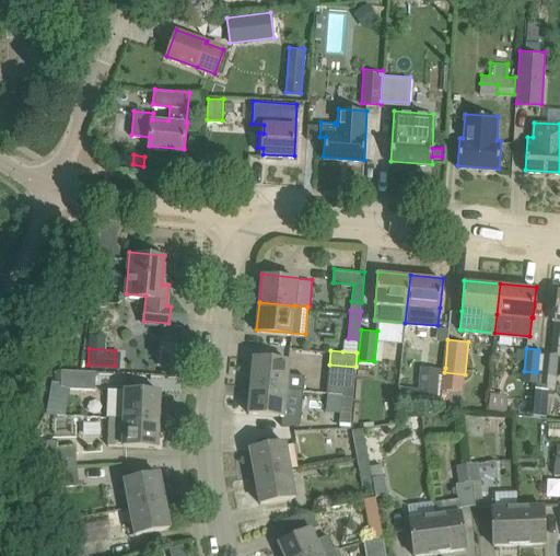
[(541,350),(538,385),(555,387),(559,352),(552,351),(541,350)]
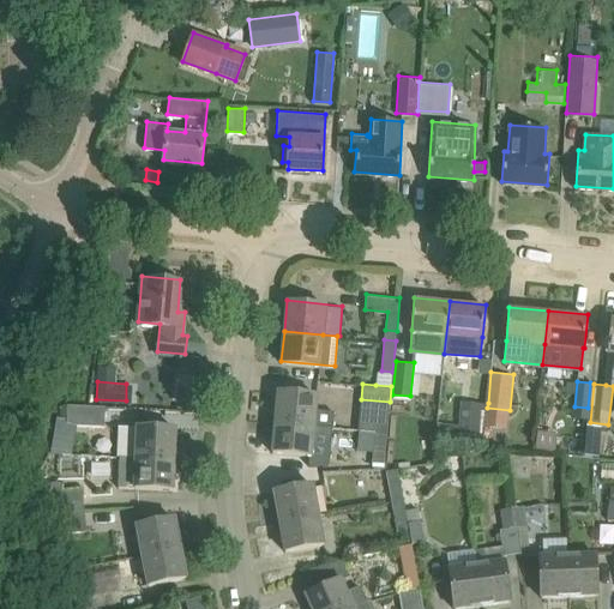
[(276,421),(315,424),(332,426),(335,409),(317,408),(318,393),(278,390),(276,421)]
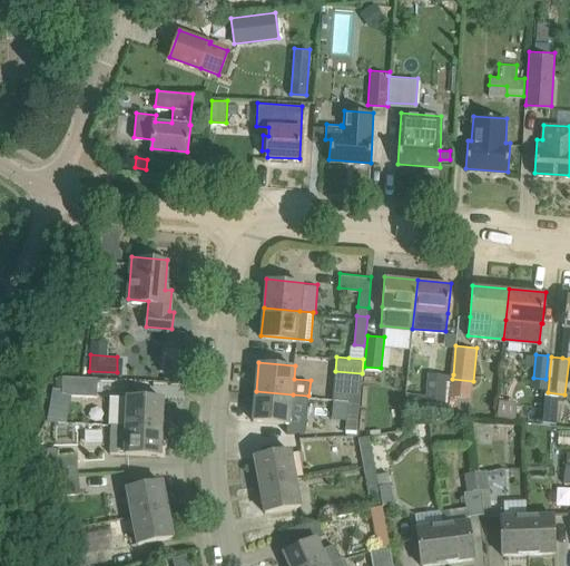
[(70,393),(95,394),(96,377),(62,376),(61,389),(70,393)]
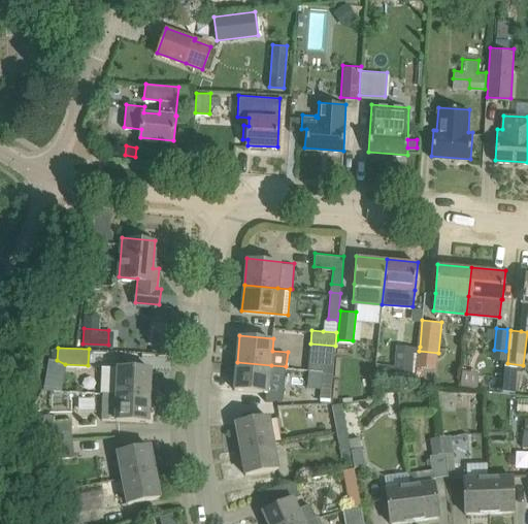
[(397,354),(395,375),(413,377),(415,356),(397,354)]
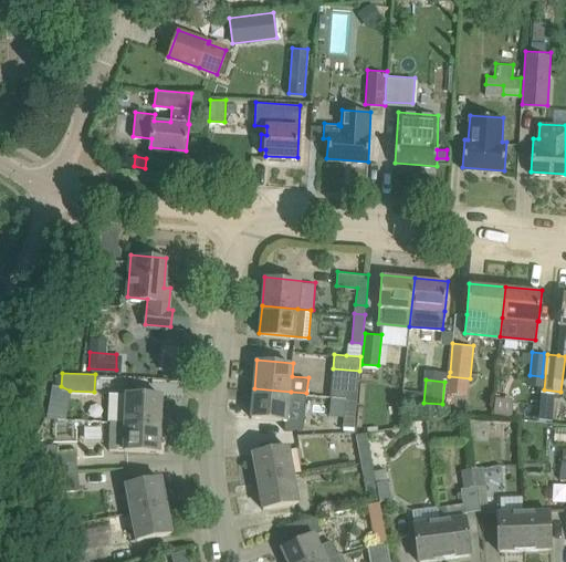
[(291,392),(254,388),(251,415),(287,419),(291,392)]
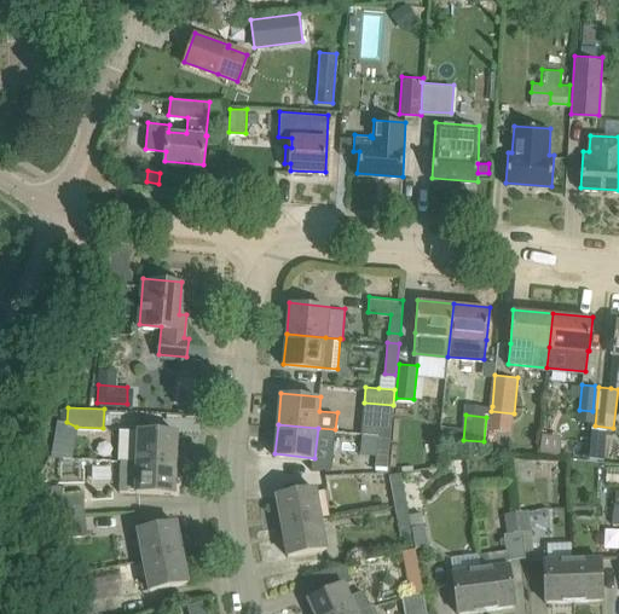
[(178,430),(122,428),(121,459),(177,462),(178,430)]
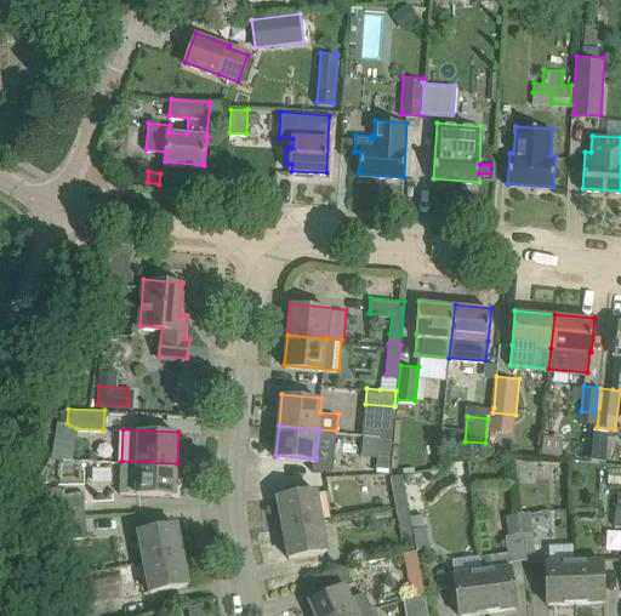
[(377,434),(375,466),(388,467),(392,435),(377,434)]
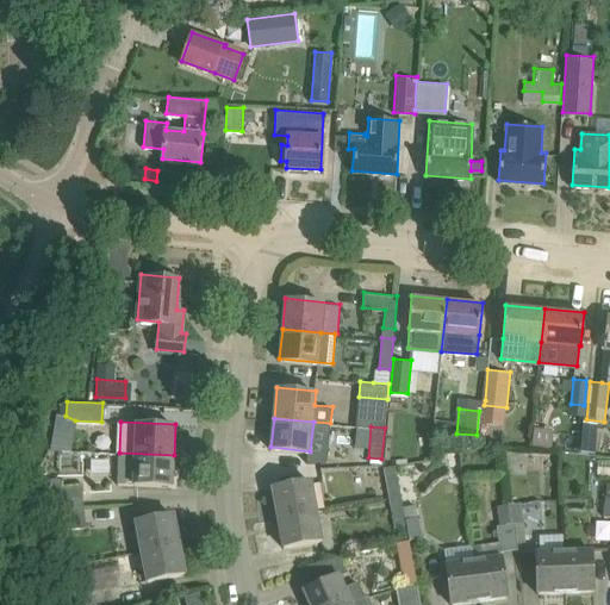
[(174,455),(119,453),(118,481),(134,481),(134,482),(173,485),(174,455)]
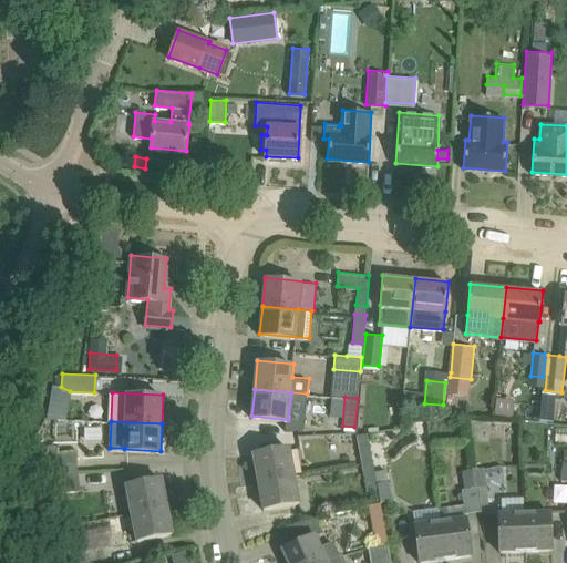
[(356,436),(360,461),(373,460),(371,448),(368,433),(358,434),(356,436)]
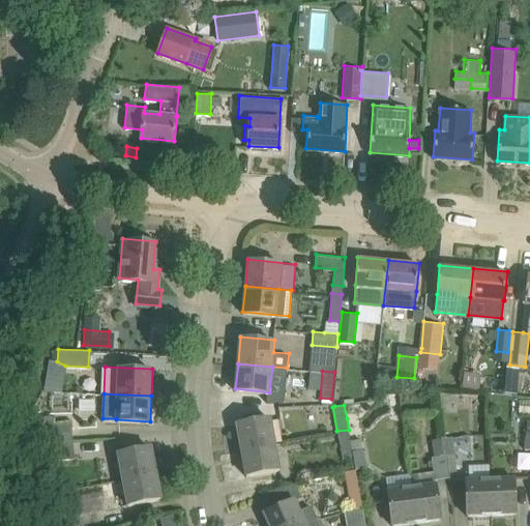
[(42,428),(38,441),(71,439),(70,419),(54,420),(54,416),(46,414),(45,415),(42,428)]
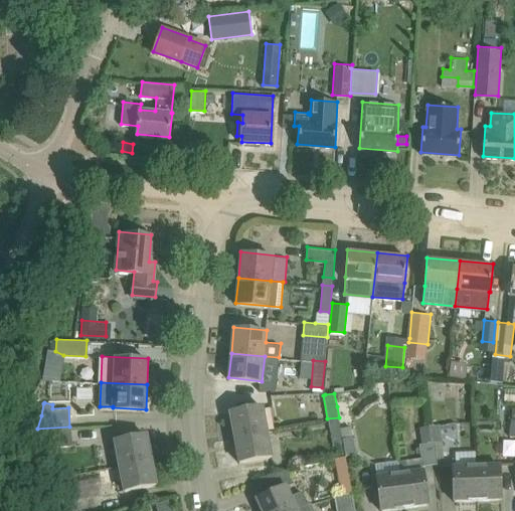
[(229,410),(234,436),(268,430),(263,404),(229,410)]
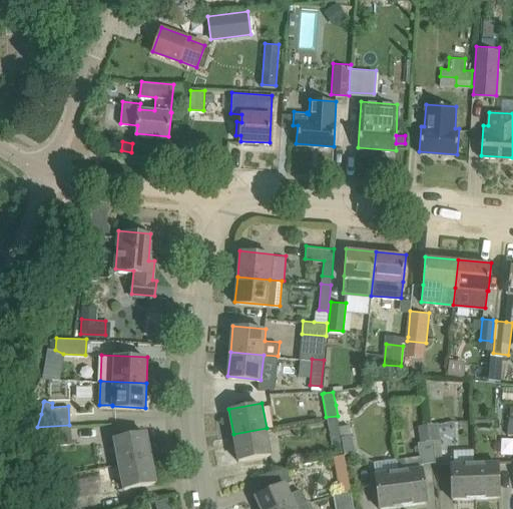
[(338,416),(326,417),(330,439),(341,437),(341,435),(339,424),(338,416)]
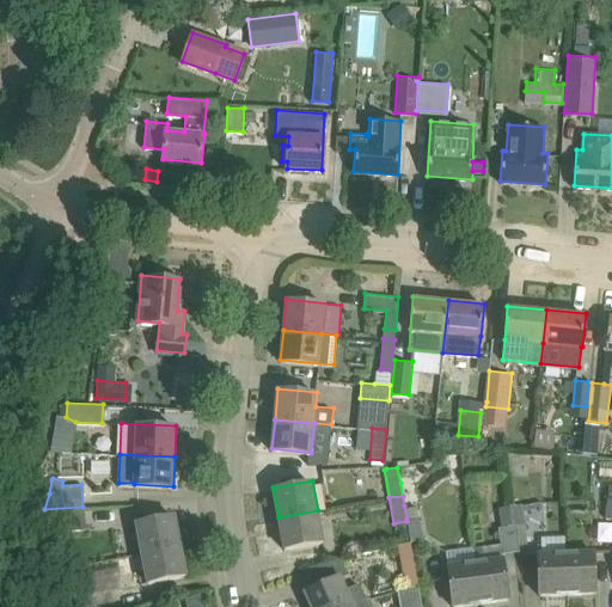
[(497,525),(500,551),(519,549),(515,523),(524,522),(521,502),(497,506),(500,525),(497,525)]
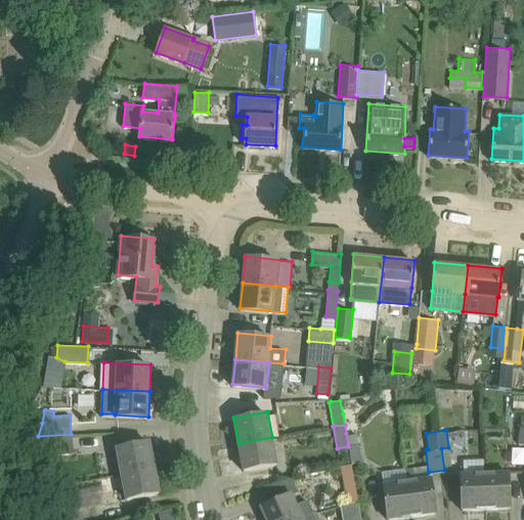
[(356,432),(346,433),(348,444),(358,442),(356,432)]
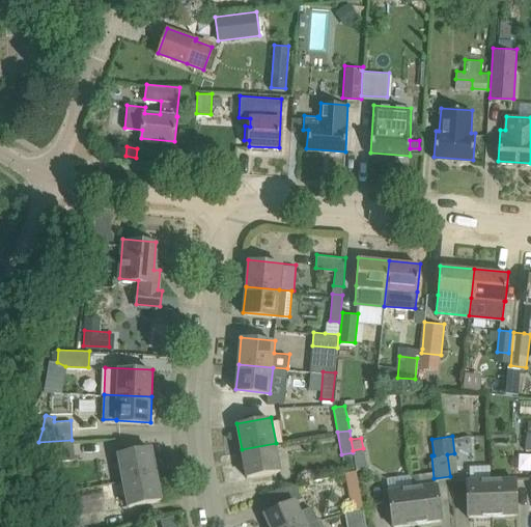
[(72,440),(38,442),(42,460),(51,459),(73,458),(72,440)]
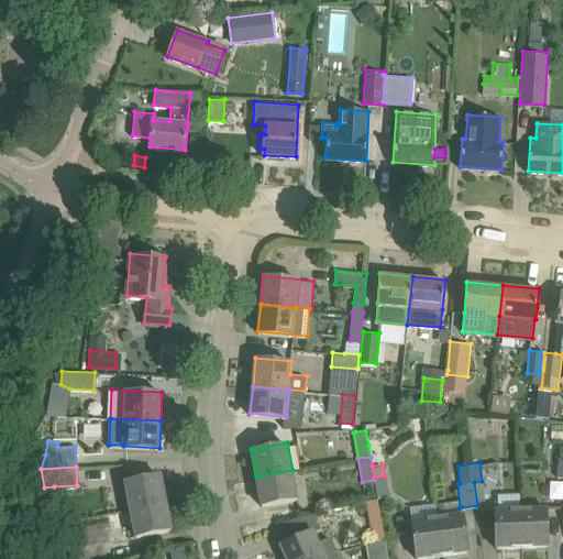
[(293,470),(256,477),(262,504),(297,497),(293,470)]
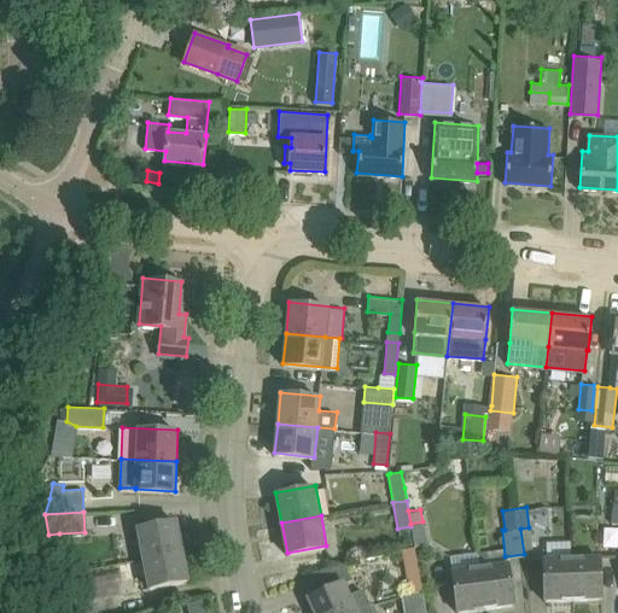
[(136,527),(143,558),(181,549),(176,519),(136,527)]
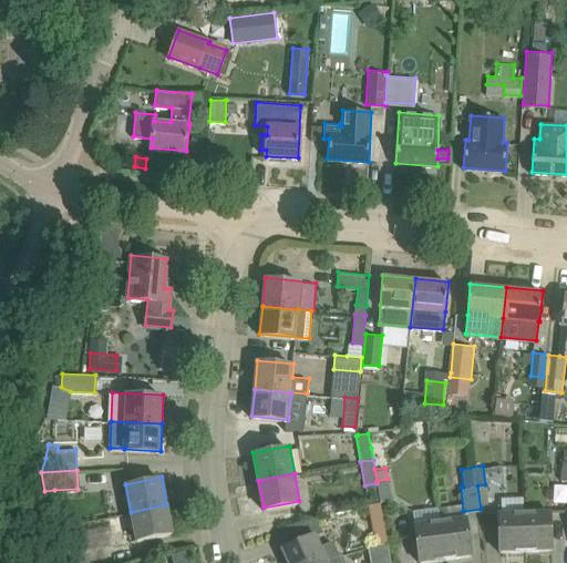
[(391,498),(388,479),(377,481),(377,483),(380,500),(391,498)]
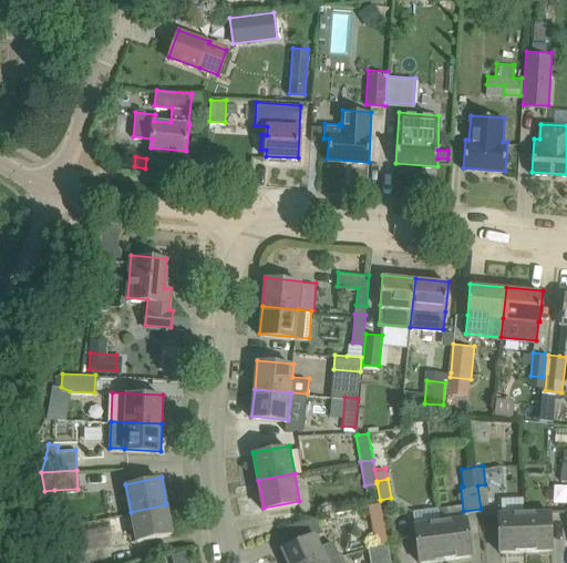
[(525,501),(535,501),(534,485),(524,487),(525,501)]
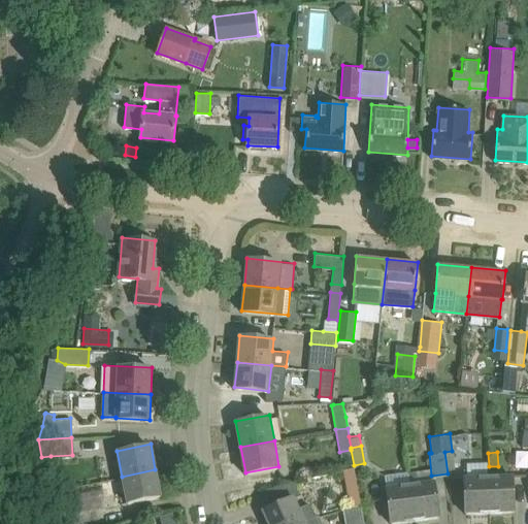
[(356,478),(354,466),(342,468),(344,479),(356,478)]
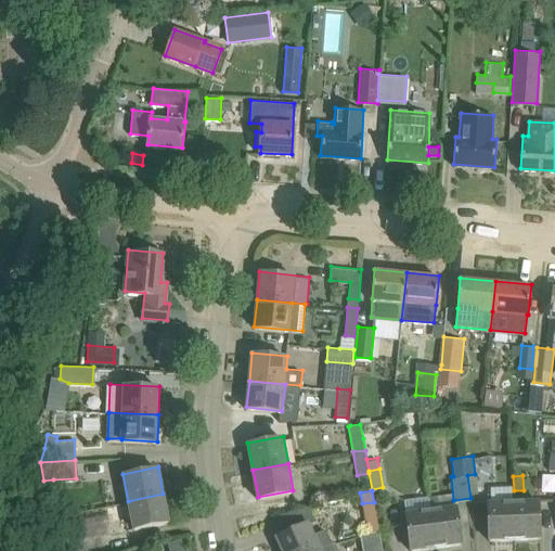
[(163,494),(128,501),(133,528),(168,521),(163,494)]
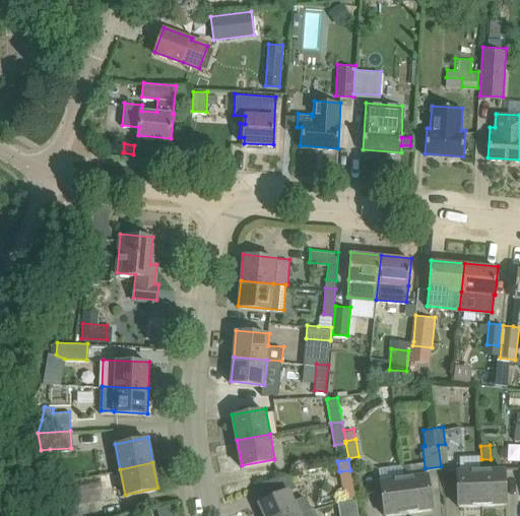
[(408,511),(403,476),(402,464),(379,467),(380,479),(385,514),(408,511)]
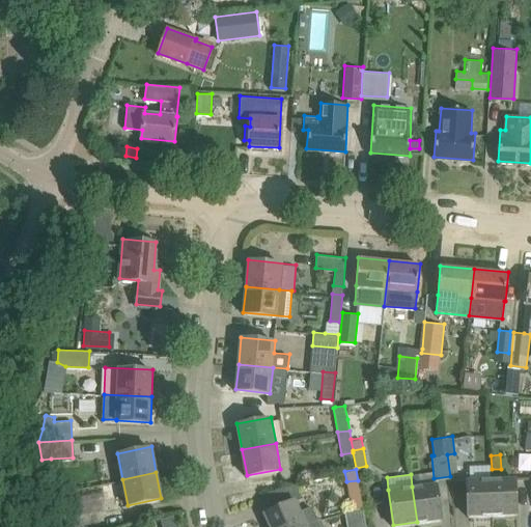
[(515,477),(491,478),(493,514),(516,514),(515,477)]
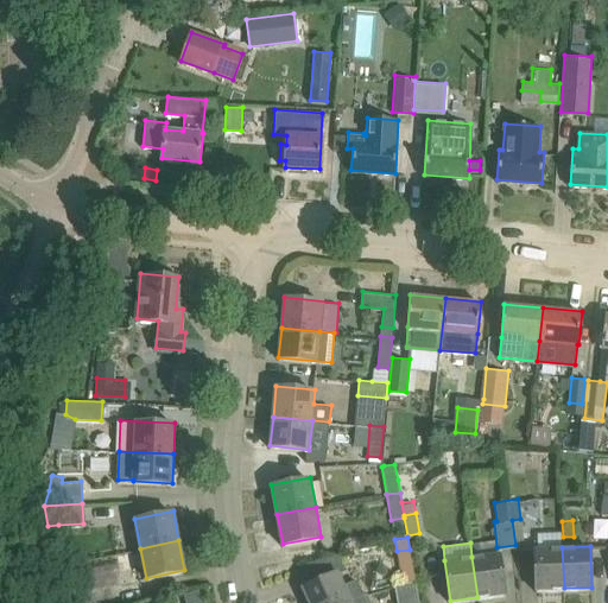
[(564,588),(562,547),(534,548),(536,589),(564,588)]
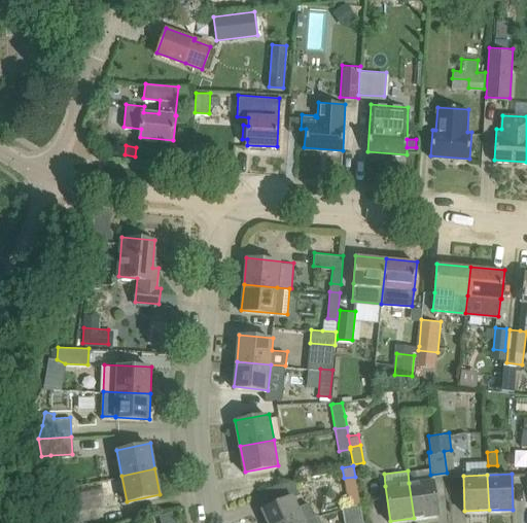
[(432,479),(409,483),(414,518),(437,515),(432,479)]
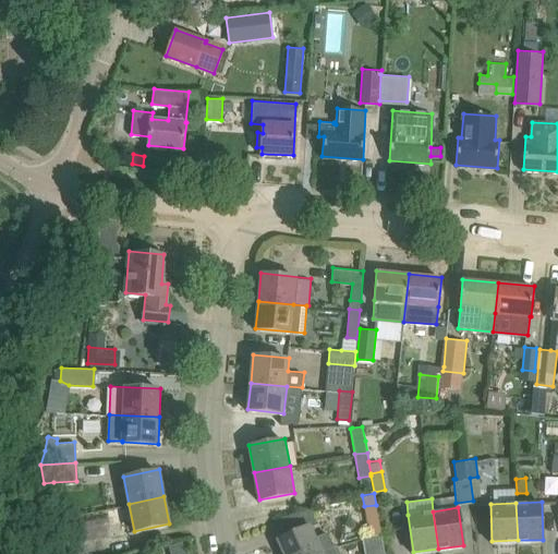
[(284,536),(277,539),(283,553),(312,553),(330,546),(332,545),(325,530),(314,536),(310,525),(317,521),(310,510),(277,518),(284,536)]
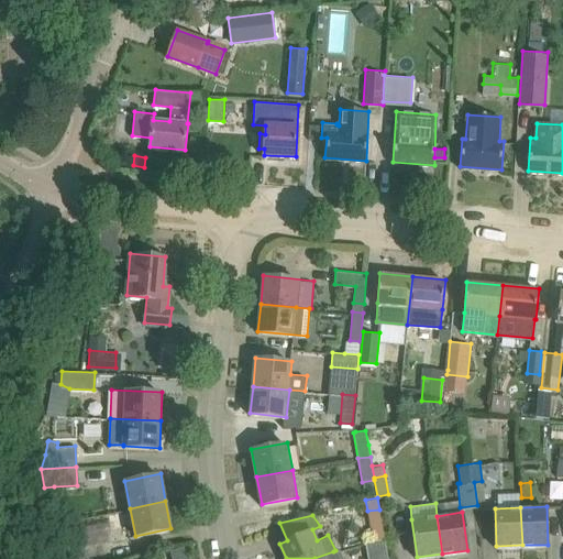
[(371,529),(373,540),(376,539),(385,538),(383,527),(371,529)]
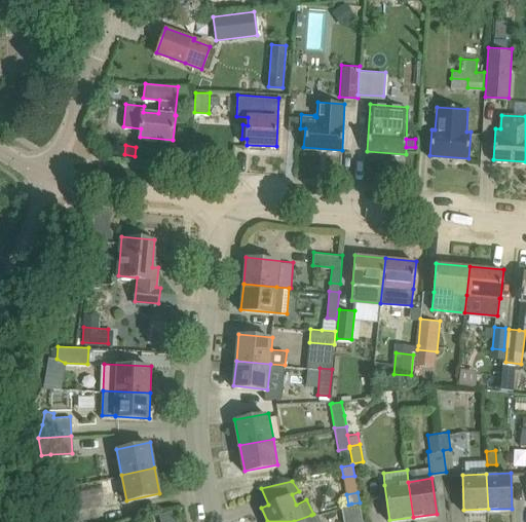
[(348,505),(341,506),(343,521),(363,521),(360,502),(351,504),(348,505)]
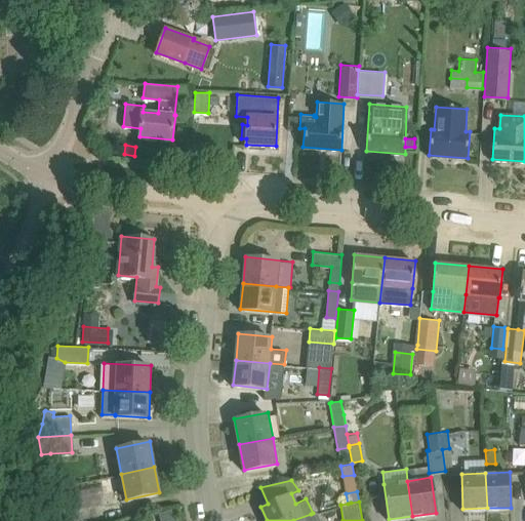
[(158,513),(160,520),(174,520),(171,509),(158,513)]
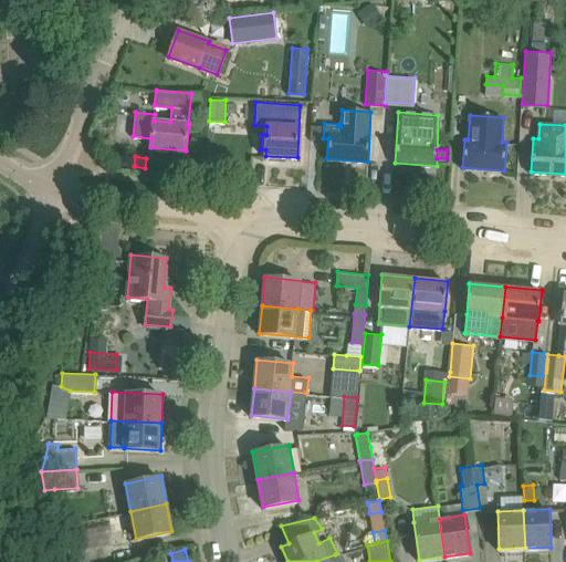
[(335,554),(316,561),(344,561),(341,552),(337,553),(335,554)]
